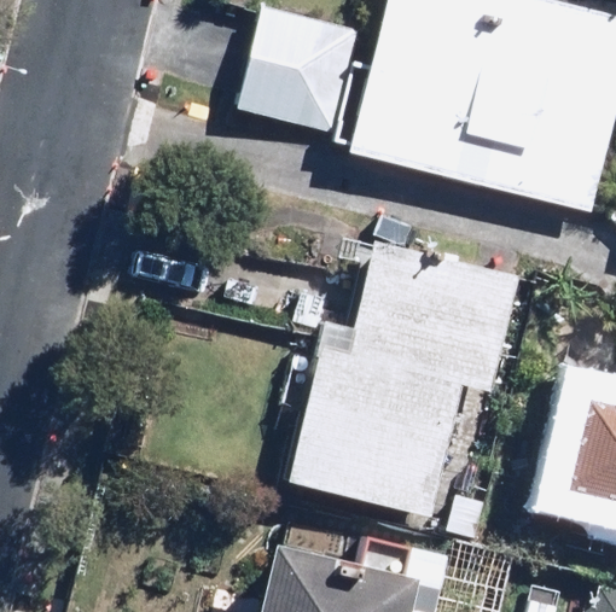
[(615,132),(615,13),(562,0),(387,0),(349,151),(596,214),(615,132)]
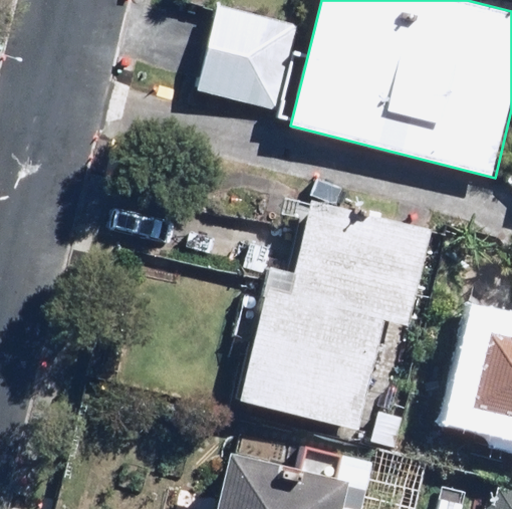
[(295,27),(215,8),(194,94),(274,114),(295,27)]
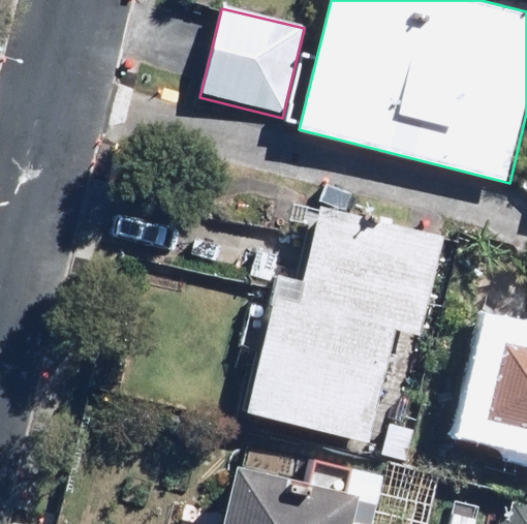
[(268,294),(246,421),(371,442),(391,329),(421,334),(439,228),(307,206),(291,298),(268,294)]
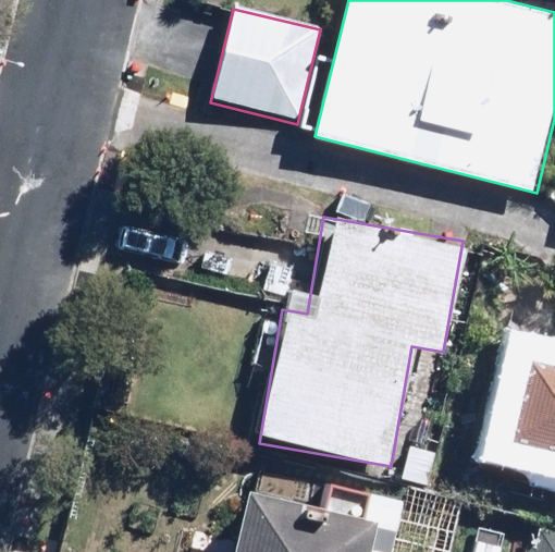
[(554,355),(520,348),(500,448),(554,458),(554,355)]
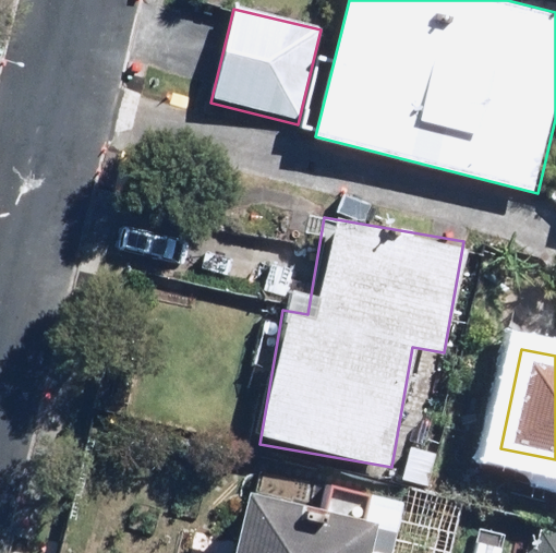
[(374,552),(381,521),(253,495),(241,552),(374,552)]
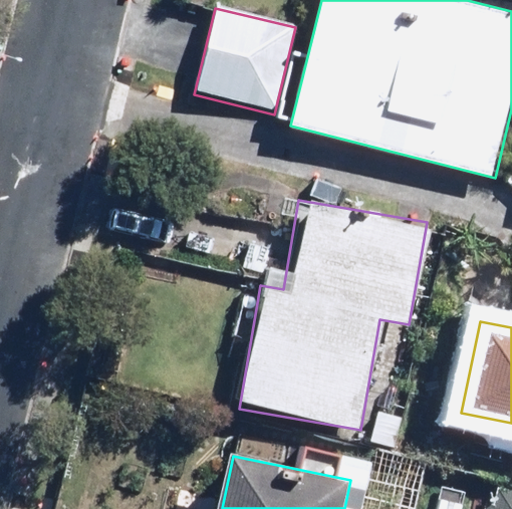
[(511,508),(511,497),(489,493),(486,508),(511,508)]
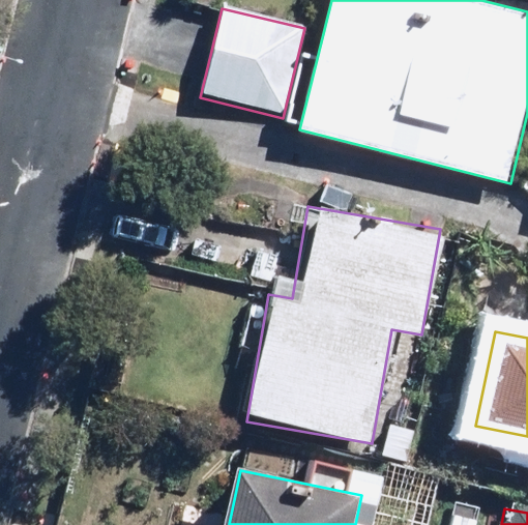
All buildings are outlined.
